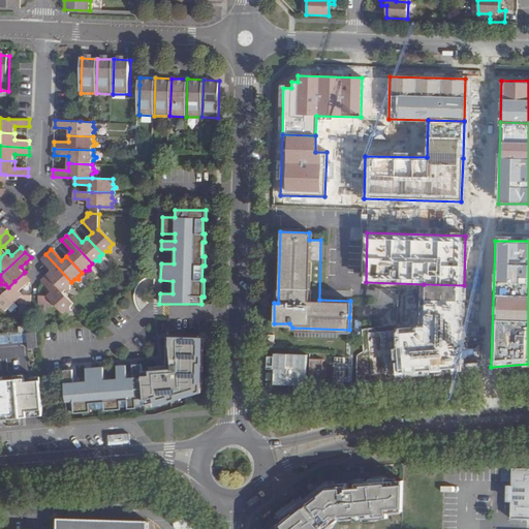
[(45,254),(39,259),(50,271),(45,275),(61,291),(64,289),(68,289),(68,285),(71,282),(45,254)]
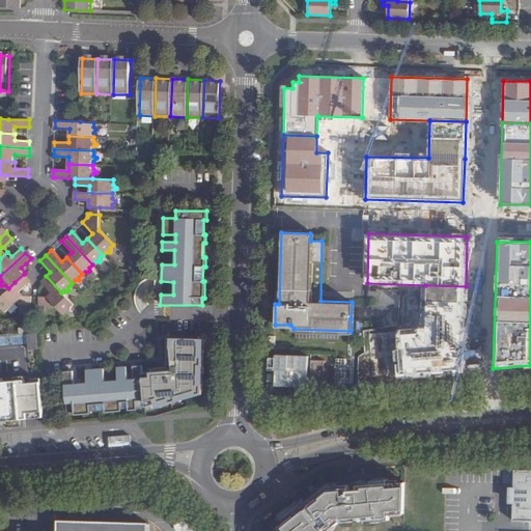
[(8,288),(0,296),(0,304),(5,310),(14,302),(30,302),(30,295),(25,295),(19,288),(29,279),(24,274),(15,282),(8,288)]
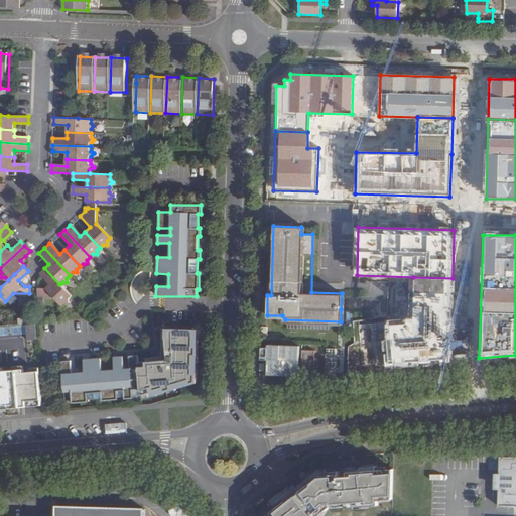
[(44,268),(38,274),(41,276),(47,284),(45,286),(36,286),(37,294),(53,294),(61,303),(71,295),(59,284),(44,268)]
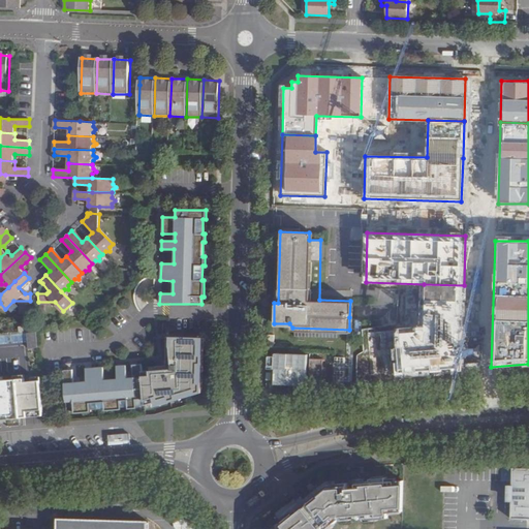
[(464,370),(464,285),(424,284),(423,327),(395,328),(399,375),(464,370)]
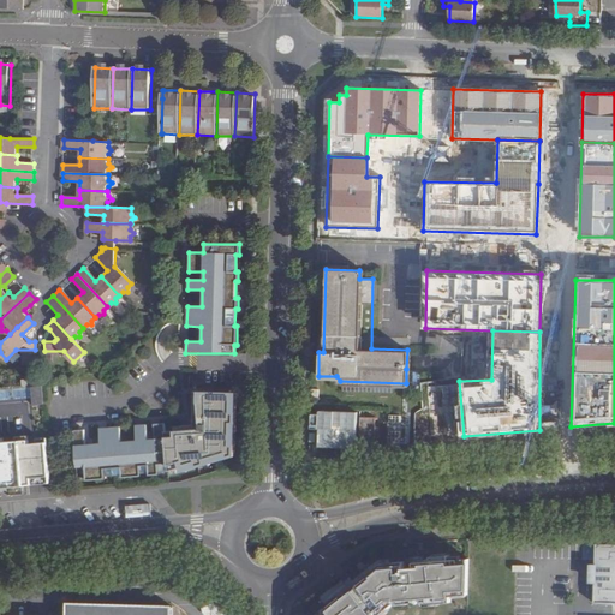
[(85,430),(75,431),(78,479),(88,479),(88,482),(107,479),(106,477),(123,476),(123,478),(142,477),(142,473),(150,473),(150,476),(160,475),(160,472),(168,472),(180,469),(181,473),(234,457),(236,393),(195,393),(195,425),(173,427),(174,431),(166,433),(165,423),(154,424),(155,440),(148,440),(147,425),(136,427),(137,441),(121,442),(120,428),(100,429),(101,443),(87,445),(85,430)]
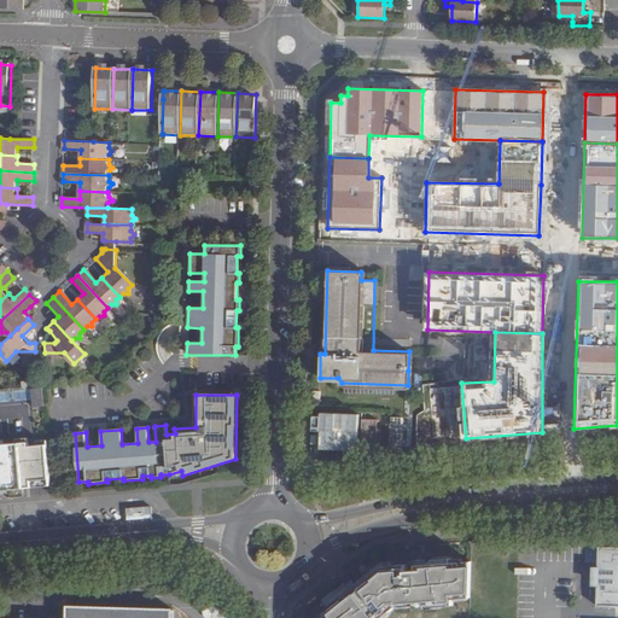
[(357,452),(359,415),(319,414),(318,450),(357,452)]
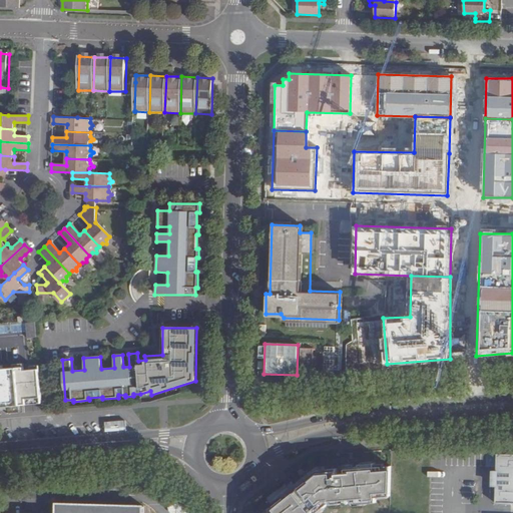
[(313,370),(314,349),(303,349),(301,377),(313,378),(313,370)]
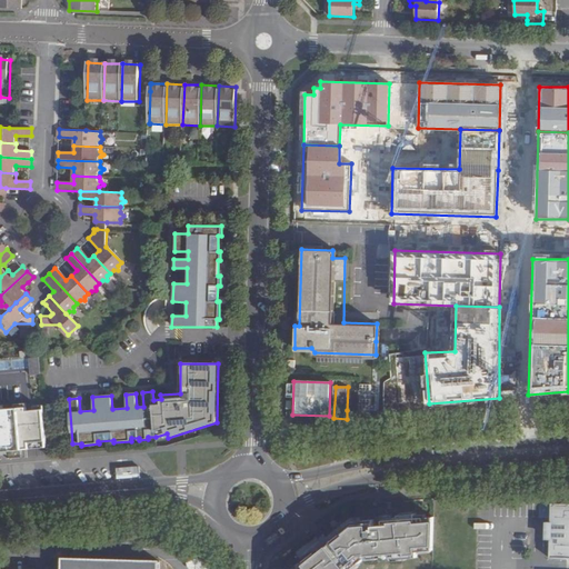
[(0,459),(28,458),(27,449),(46,448),(42,408),(25,409),(25,403),(0,406),(0,459)]
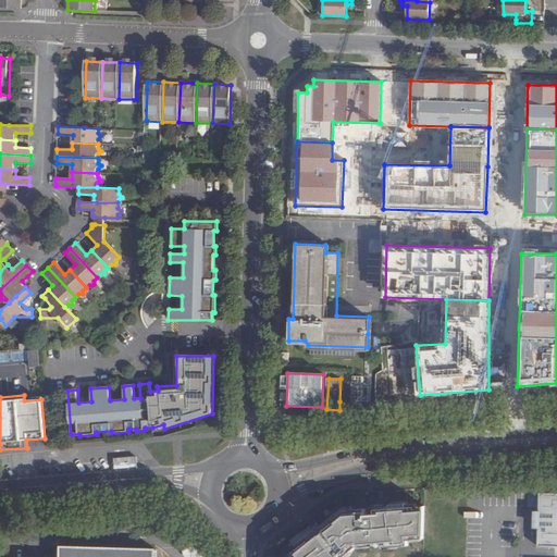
[(539,539),(556,539),(556,486),(541,485),(539,539)]
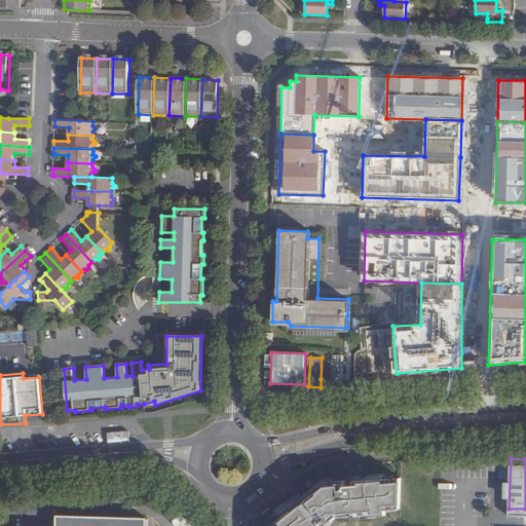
[(326,525),(339,516),(339,514),(343,514),(343,516),(370,514),(371,517),(387,515),(386,510),(401,509),(402,478),(385,479),(384,475),(370,476),(370,479),(355,480),(357,485),(346,486),(346,481),(327,482),(305,499),(307,501),(299,508),(298,505),(277,522),(279,524),(276,525),(326,525)]
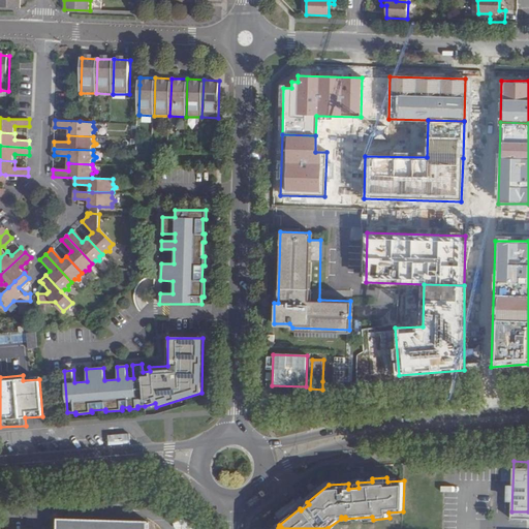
[(145,528),(145,522),(56,518),(55,528),(145,528)]
